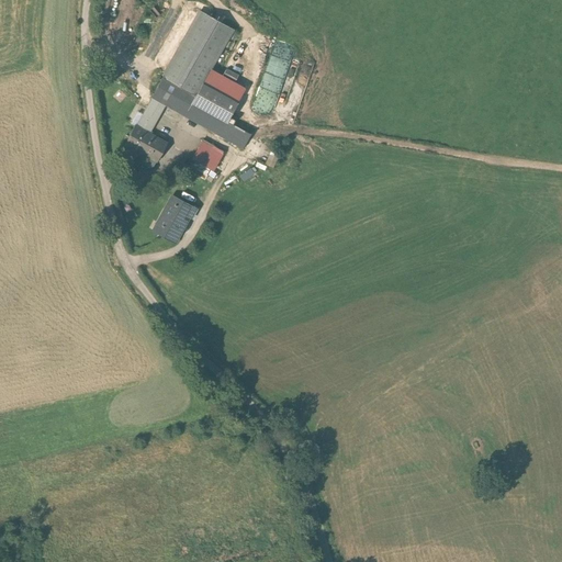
[(137,126),(165,139),(179,113),(242,146),(249,132),(233,124),(251,90),(215,71),(236,32),(197,11),(137,126)]
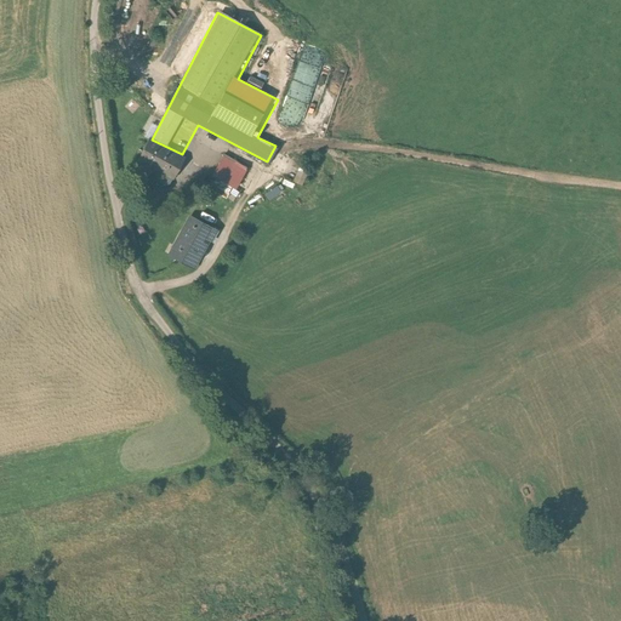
[(302,132),(320,56),(297,50),(279,127),(302,132)]
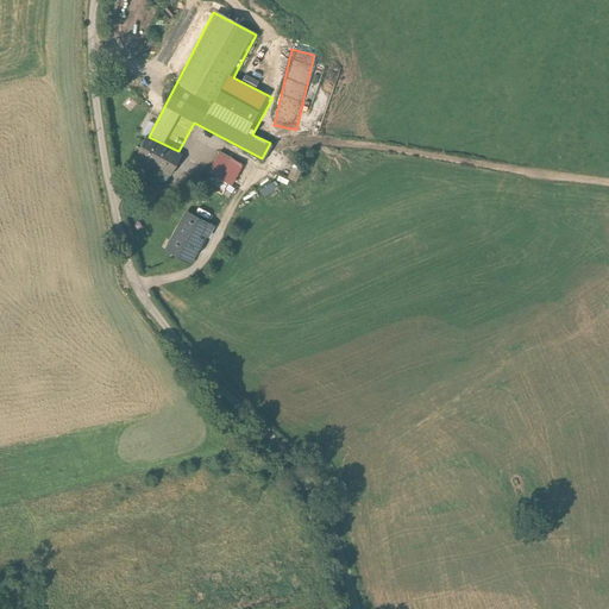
[(325,93),(336,69),(328,66),(315,94),(324,98),(325,93)]
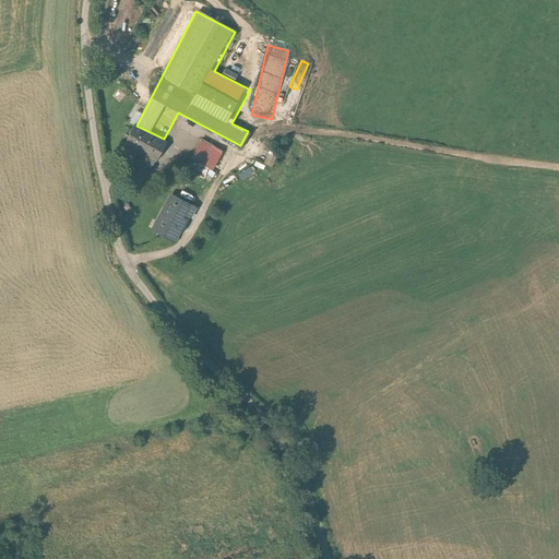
[(164,139),(137,126),(122,152),(176,179),(185,163),(190,153),(164,139)]
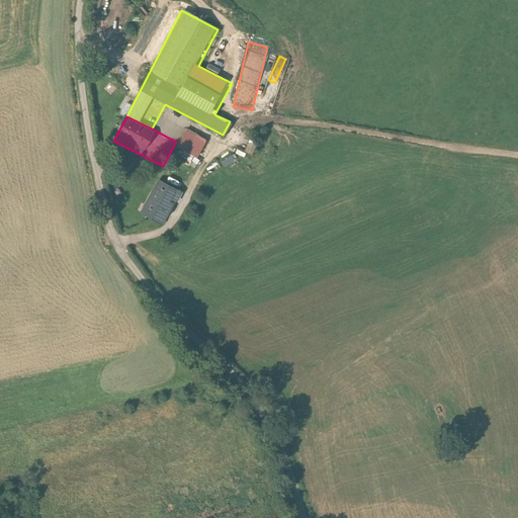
[(176,142),(171,151),(194,163),(206,140),(183,127),(176,142)]
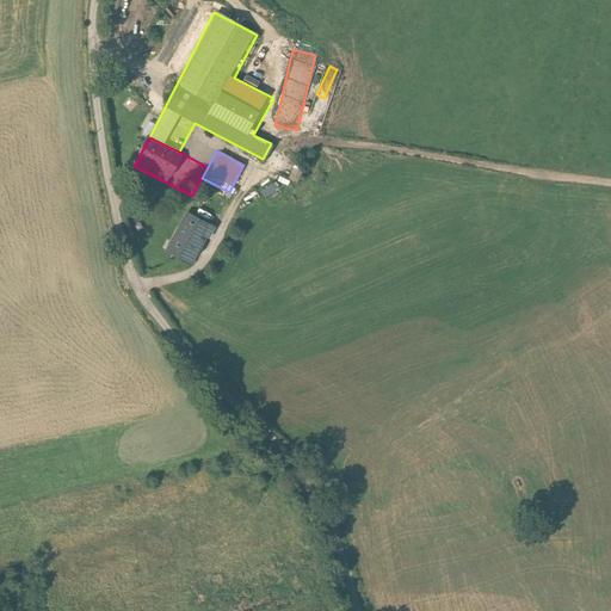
[(295,183),(301,168),(295,166),(289,180),(295,183)]
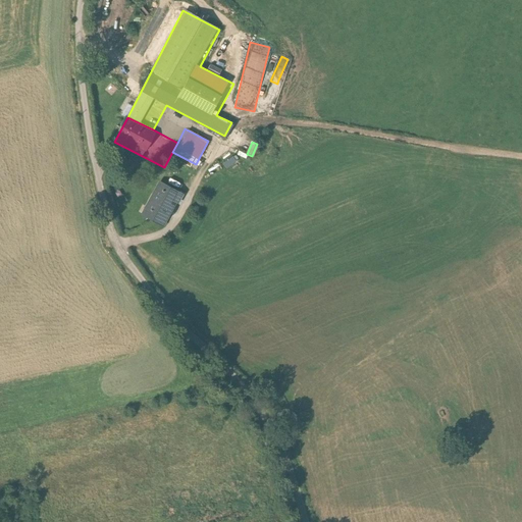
[(224,167),(235,163),(231,157),(221,161),(224,167)]
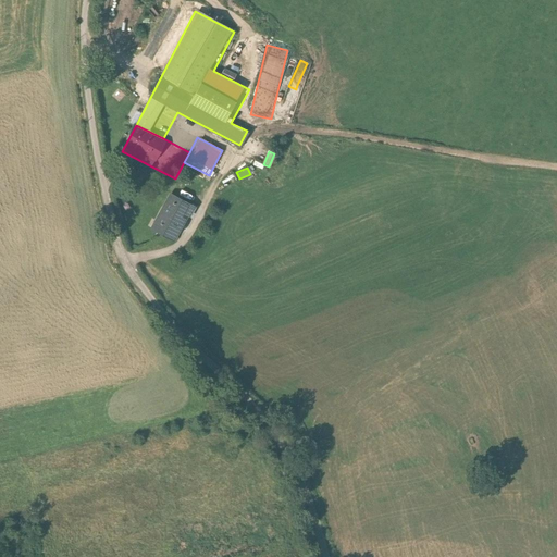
[(195,208),(171,194),(151,227),(175,242),(195,208)]
